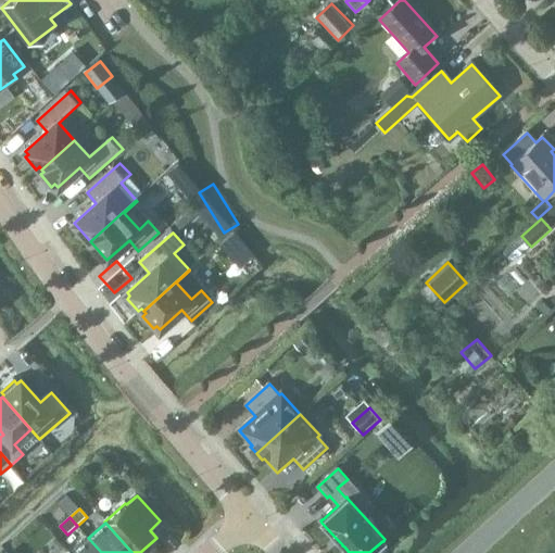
[(101,552),(88,538),(73,552),(101,552)]
